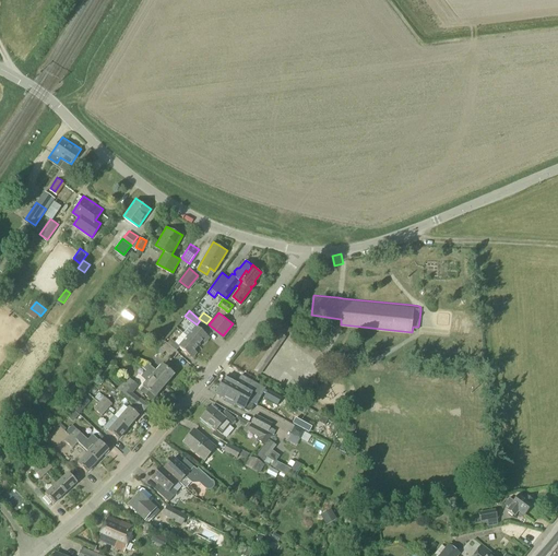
[(187,335),(199,344),(208,334),(197,324),(187,335)]
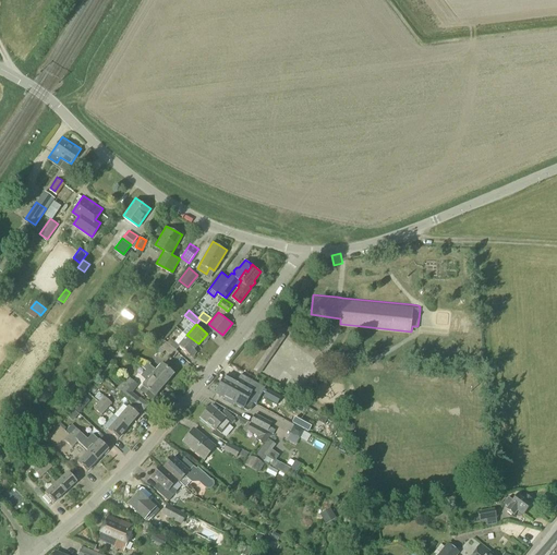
[(180,344),(179,344),(180,345),(182,347),(190,353),(195,348),(198,344),(186,335),(180,344)]
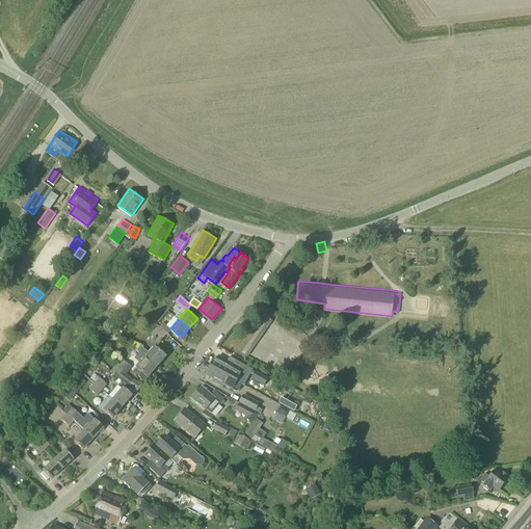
[(163,321),(160,325),(167,333),(171,328),(170,327),(171,327),(167,323),(164,321),(163,321)]
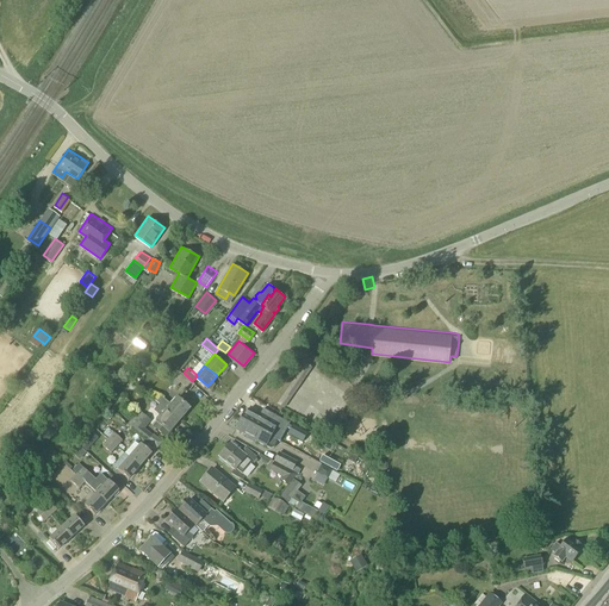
[(196,382),(184,373),(180,370),(175,375),(175,376),(191,388),(196,382)]
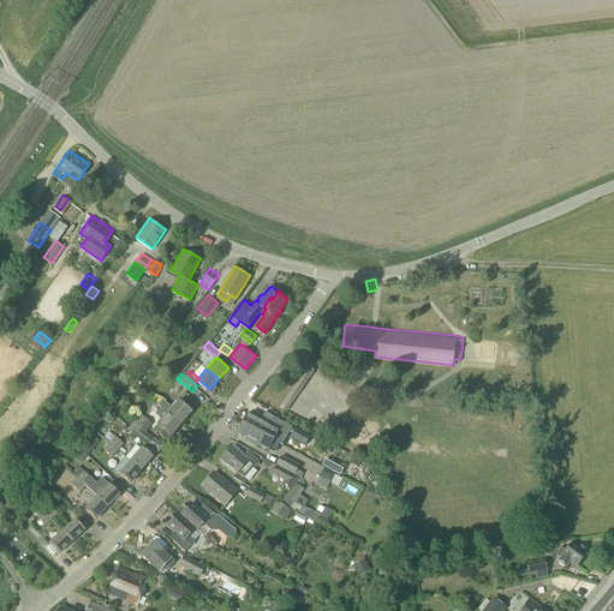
[(147,393),(159,402),(162,399),(161,397),(150,388),(147,393)]
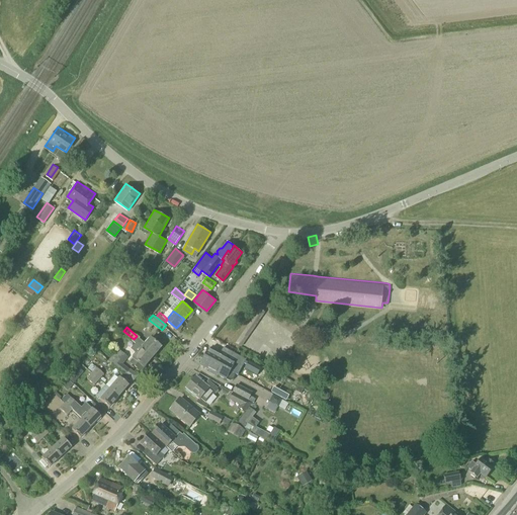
[(134,339),(137,341),(142,346),(153,355),(161,345),(151,336),(146,342),(138,335),(137,336),(134,339)]
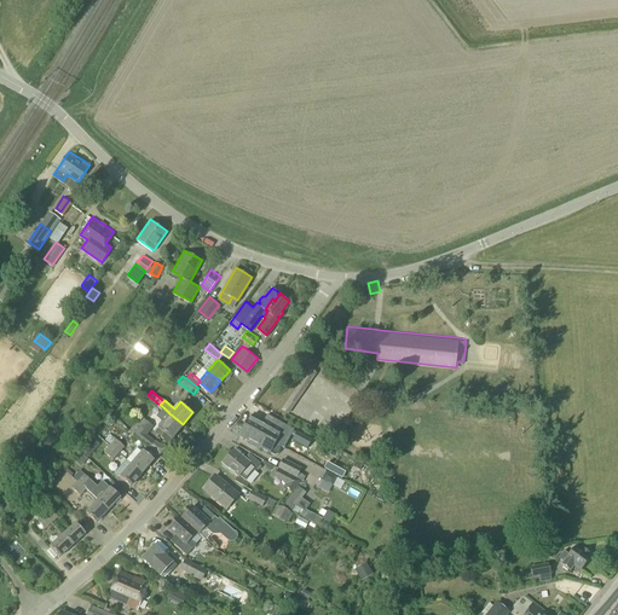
[(169,413),(163,407),(161,410),(159,413),(166,419),(157,429),(169,440),(172,436),(183,424),(169,413)]
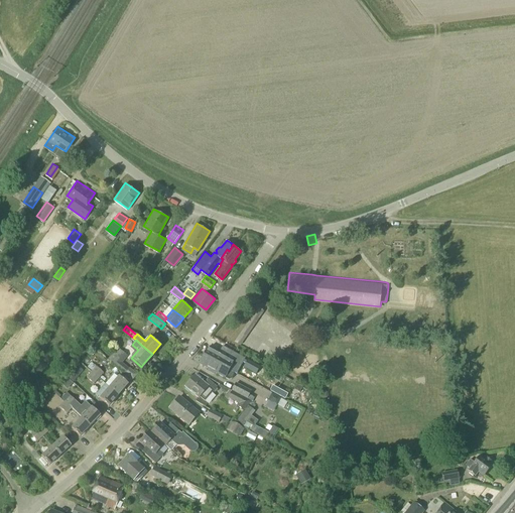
[(204,354),(230,368),(234,359),(209,346),(204,354)]
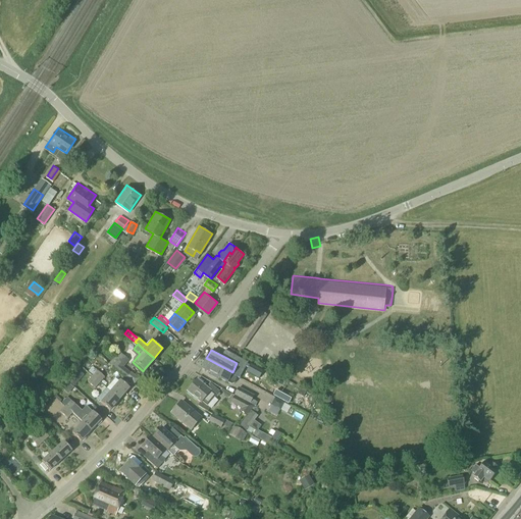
[(111,362),(126,374),(135,381),(140,376),(133,370),(132,371),(123,364),(128,358),(120,351),(111,362)]
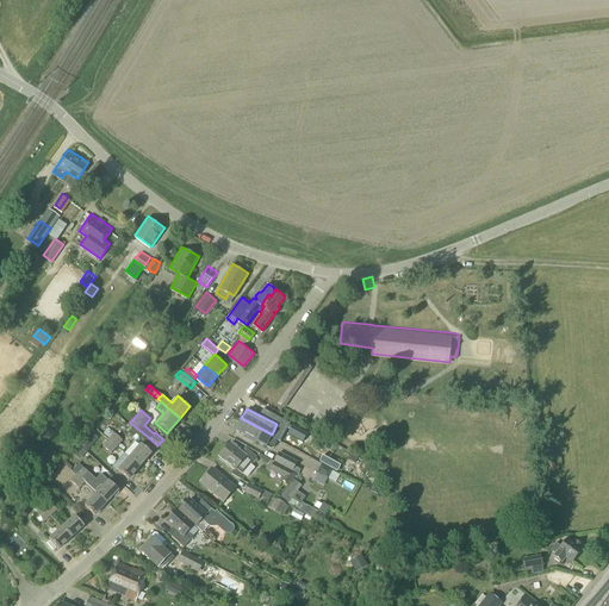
[(272,435),(241,418),(236,428),(266,444),(271,447),(275,445),(278,441),(277,437),(272,435)]
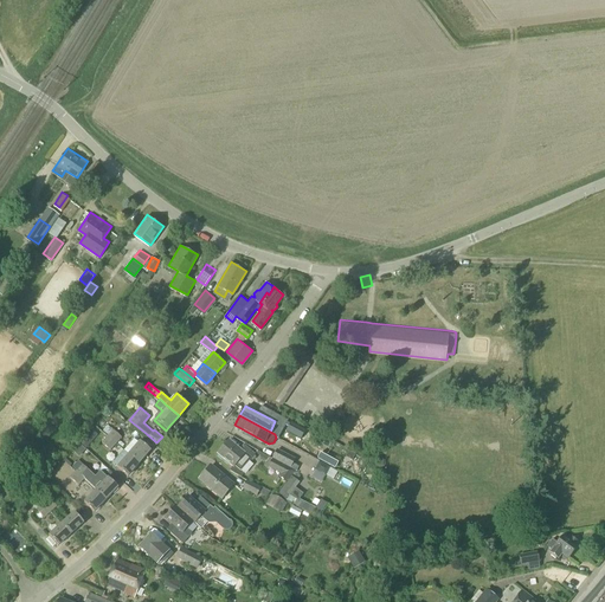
[(293,424),(304,431),(307,425),(296,418),(293,424)]
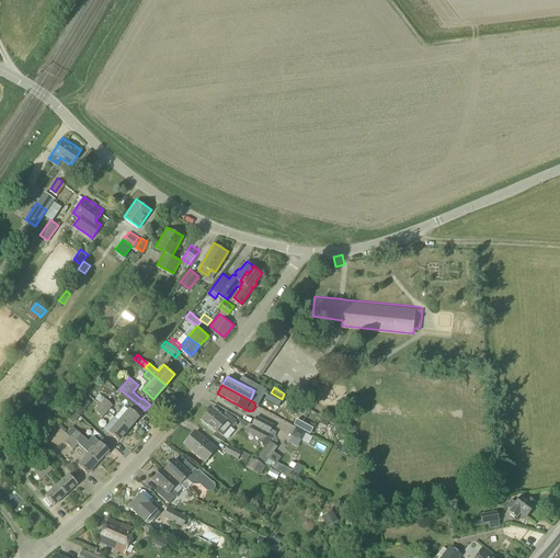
[(88,403),(94,397),(88,390),(81,397),(88,403)]
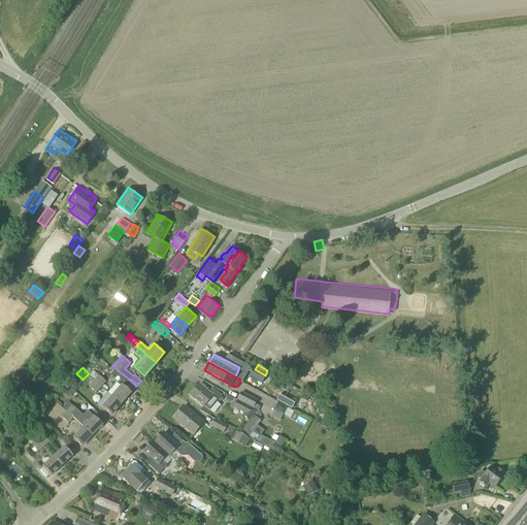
[(95,379),(102,385),(107,380),(99,372),(95,379)]
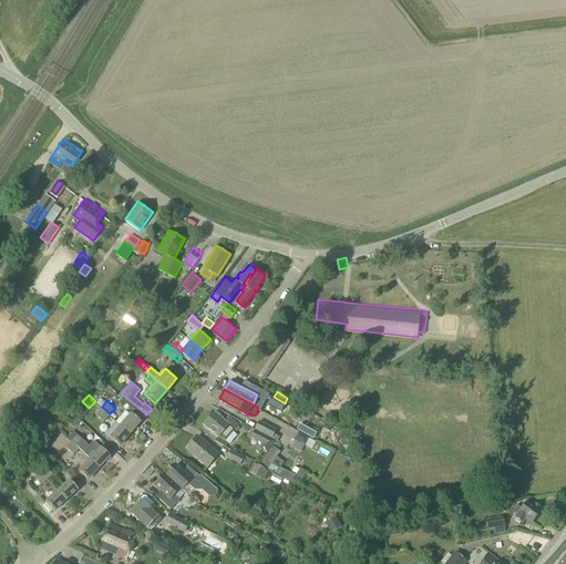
[(110,413),(102,407),(96,412),(104,419),(110,413)]
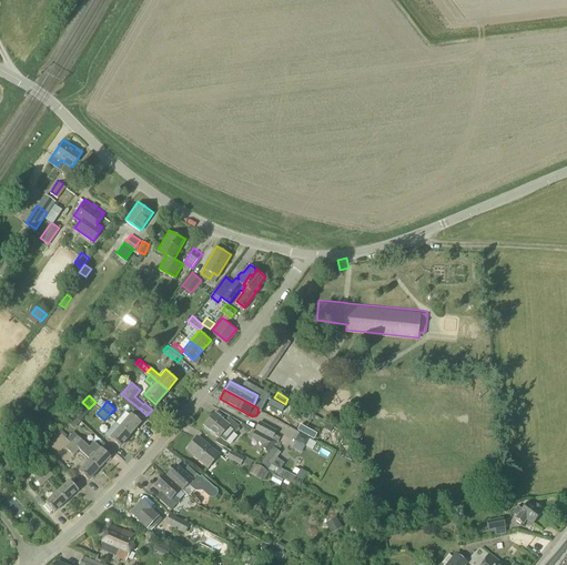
[(204,424),(219,436),(220,434),(226,440),(240,424),(229,415),(225,420),(214,411),(204,424)]
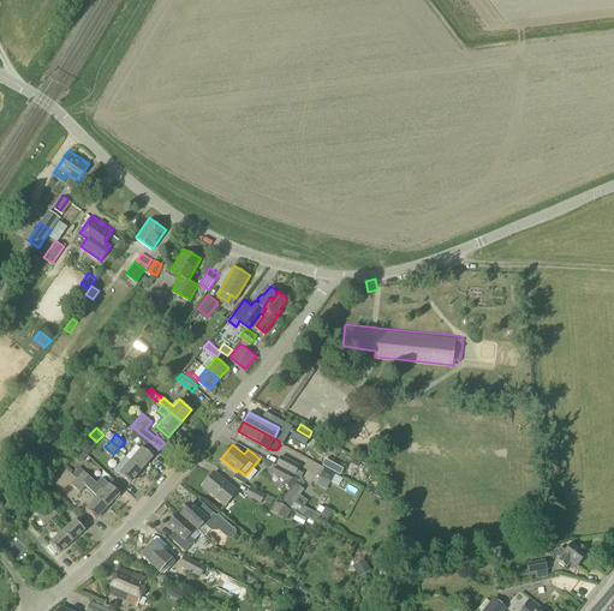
[(131,459),(142,468),(153,455),(142,445),(131,459)]
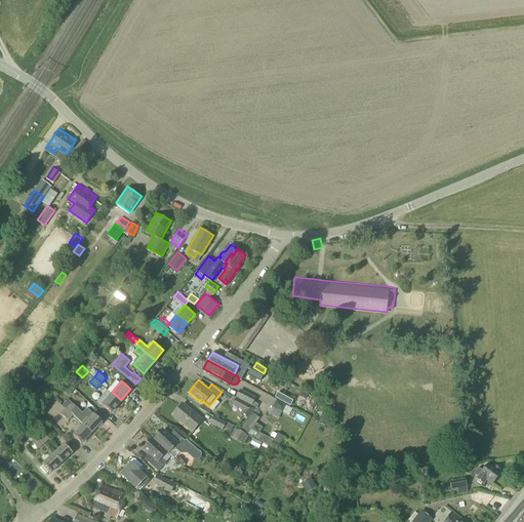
[(223,391),(231,398),(234,394),(225,389),(223,391)]
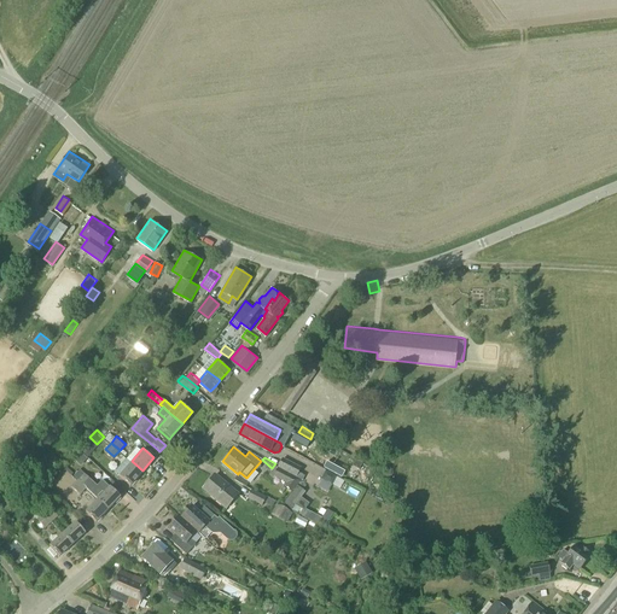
[(279,466),(302,477),(303,478),(306,473),(300,469),(301,466),(283,457),(279,466)]
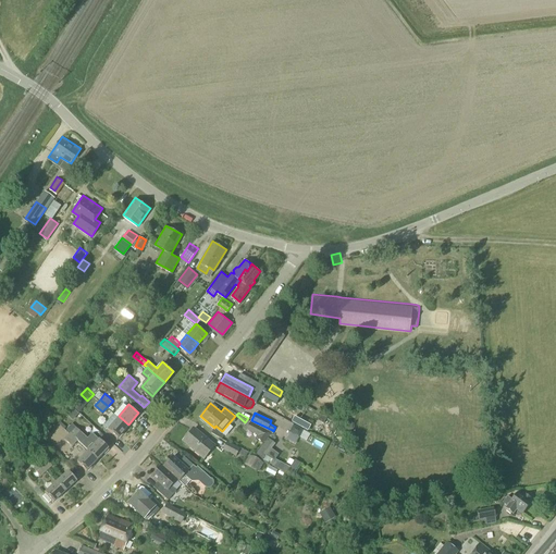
[(128,425),(119,416),(109,428),(119,435),(128,425)]
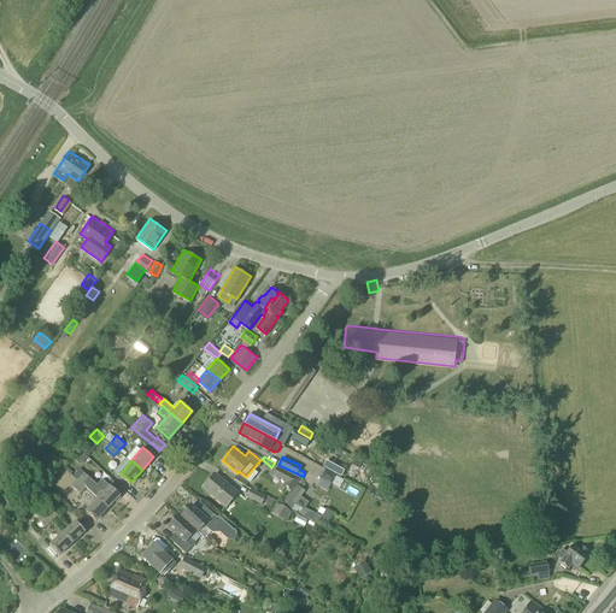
[(301,476),(279,465),(274,473),(287,479),(285,483),(291,489),(301,476)]
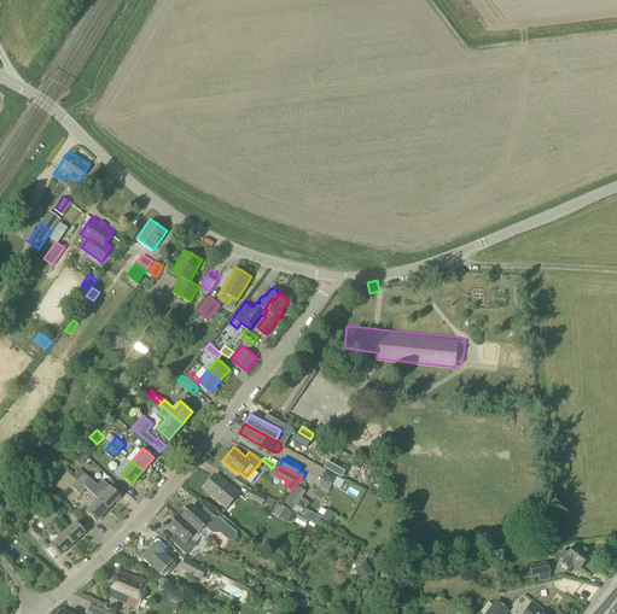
[(257,467),(250,475),(256,481),(265,473),(257,467)]
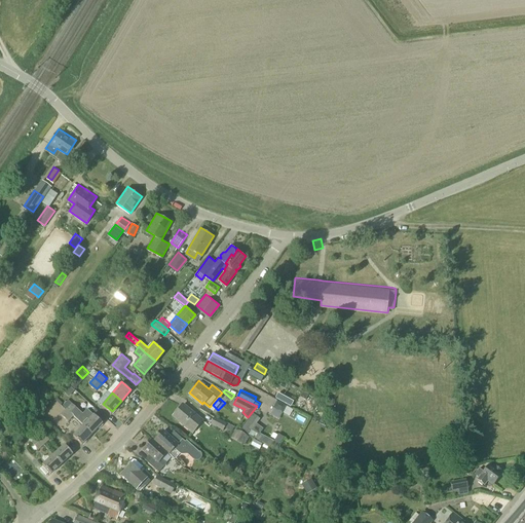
[(282,401),(278,408),(283,411),(287,404),(282,401)]
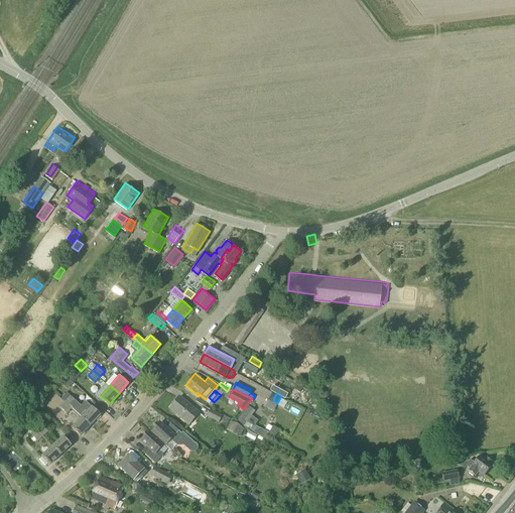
[(66,399),(73,405),(77,400),(71,394),(66,399)]
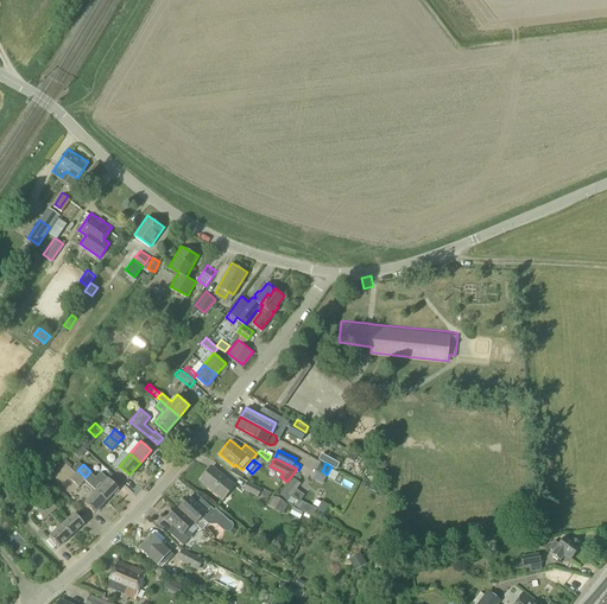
[(201,478),(222,497),(234,484),(213,465),(201,478)]
